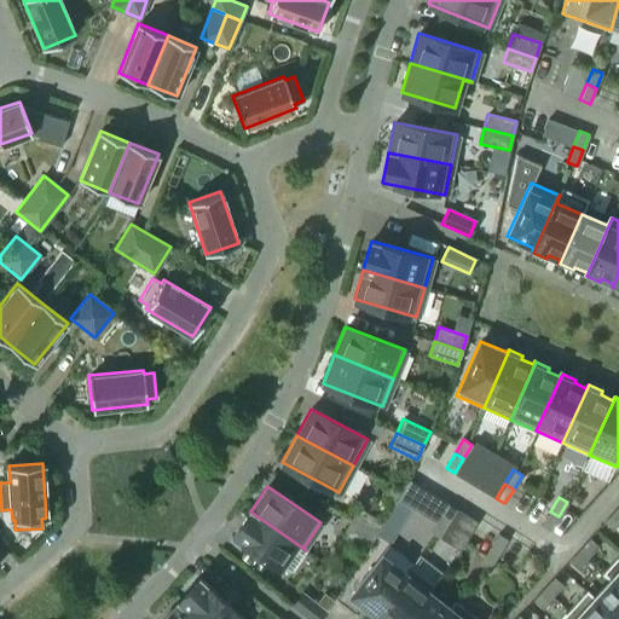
[(447,524),(457,509),(447,503),(439,518),(447,524)]
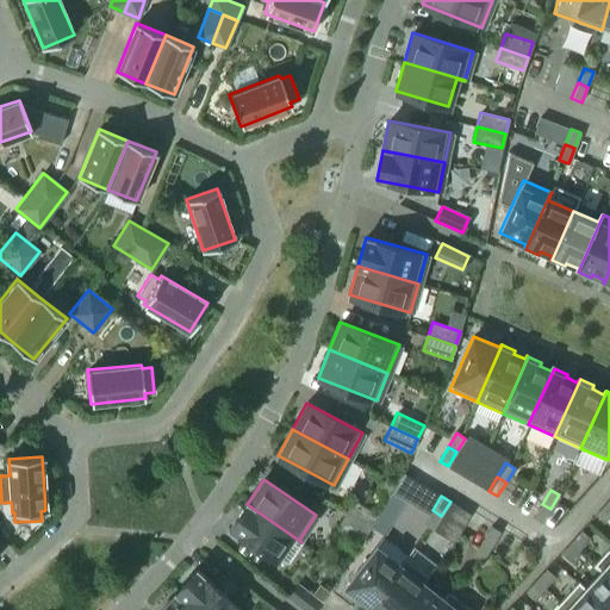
[(378,515),(353,499),(344,512),(369,528),(378,515)]
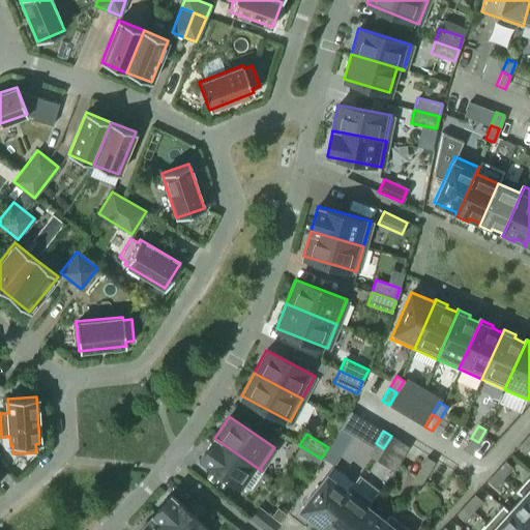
[(524,453),(529,446),(529,441),(525,437),(517,447),(524,453)]
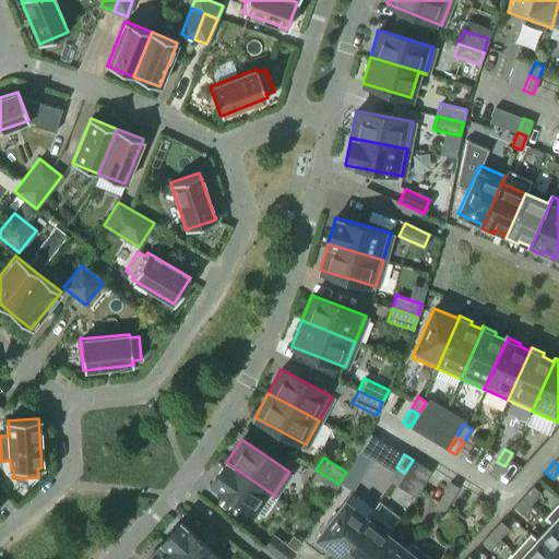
[(276,497),(226,462),(210,485),(251,513),(252,512),(259,516),(263,515),(276,497)]
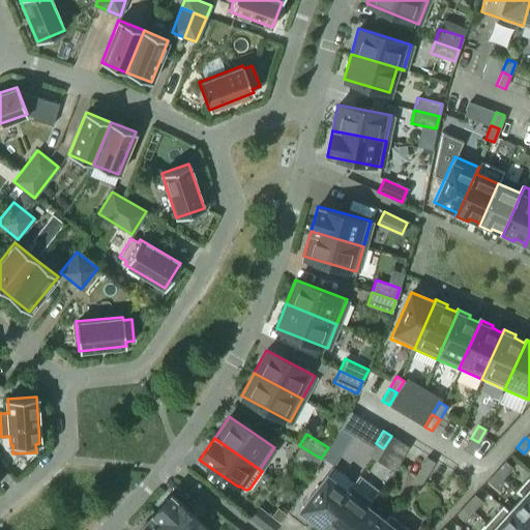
[(471,454),(478,442),(471,438),(463,449),(471,454)]
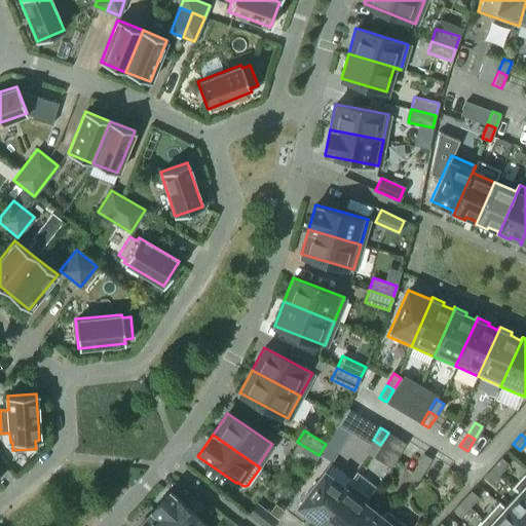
[(373,456),(380,445),(373,440),(366,452),(373,456)]
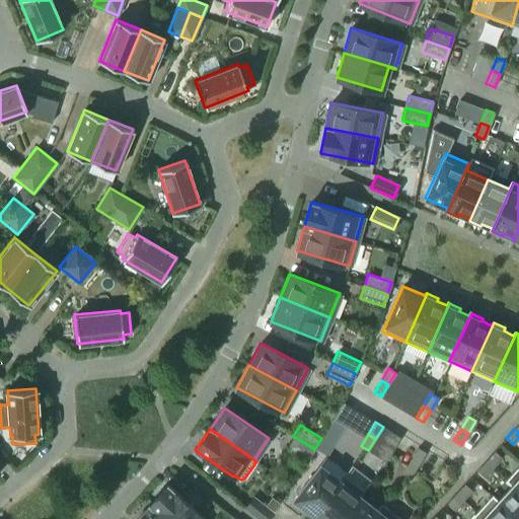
[(314,449),(293,436),(287,446),(308,459),(314,449)]
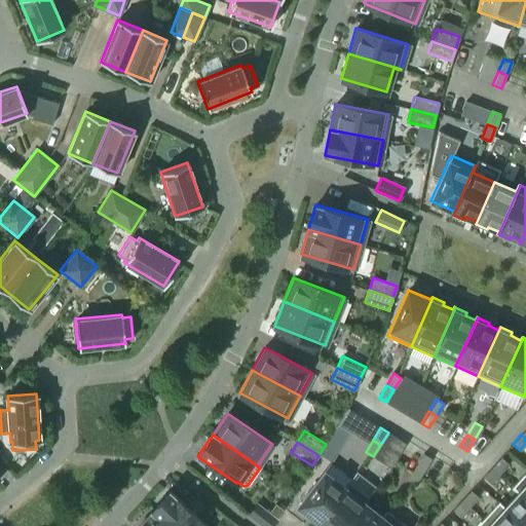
[(423,471),(430,458),(423,453),(415,465),(423,471)]
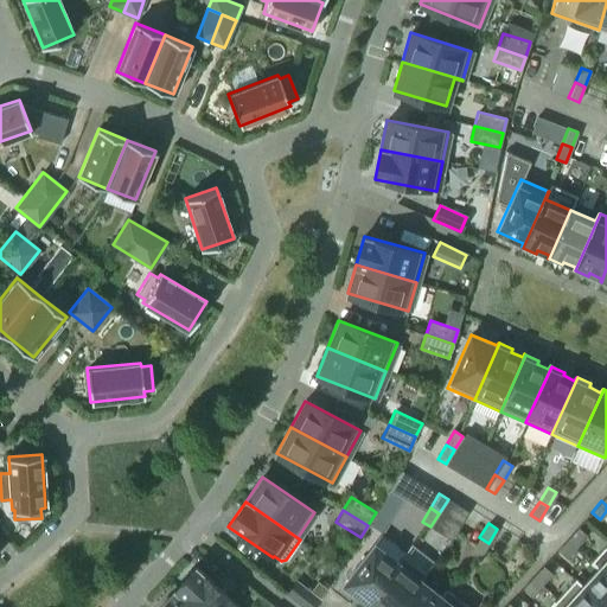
[(576,547),(586,535),(577,528),(567,540),(576,547)]
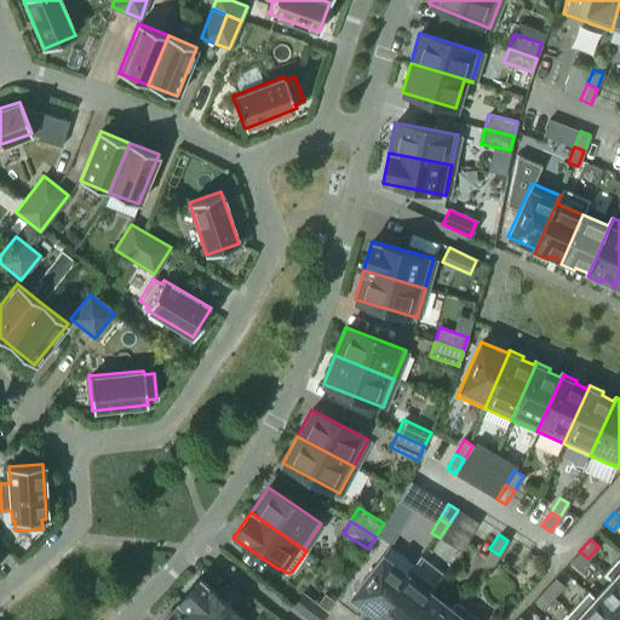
[(372,618),(411,567),(413,564),(389,546),(350,596),(373,614),(371,616),(372,618)]
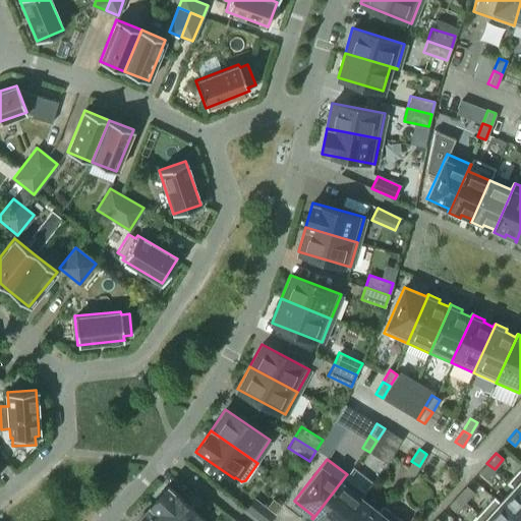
[(412,477),(419,466),(411,461),(404,473),(412,477)]
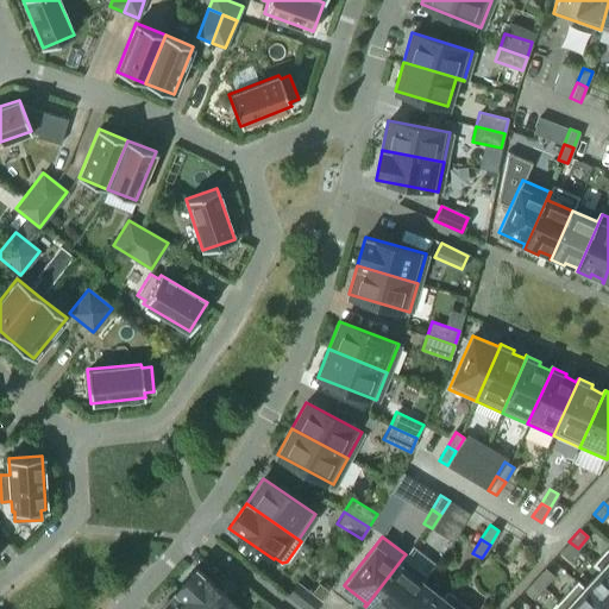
[(567,559),(578,548),(569,541),(559,552),(567,559)]
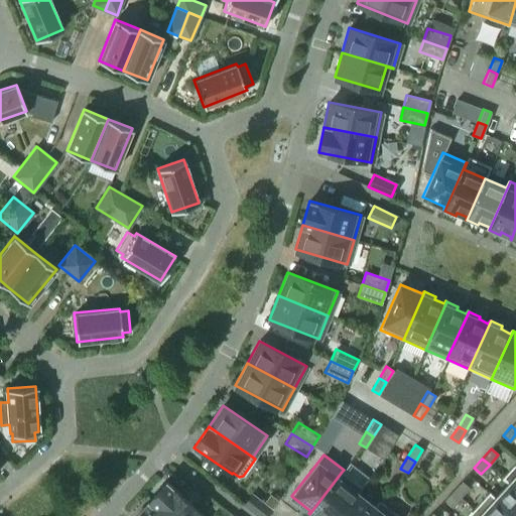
[(515,462),(503,477),(515,488),(515,462)]
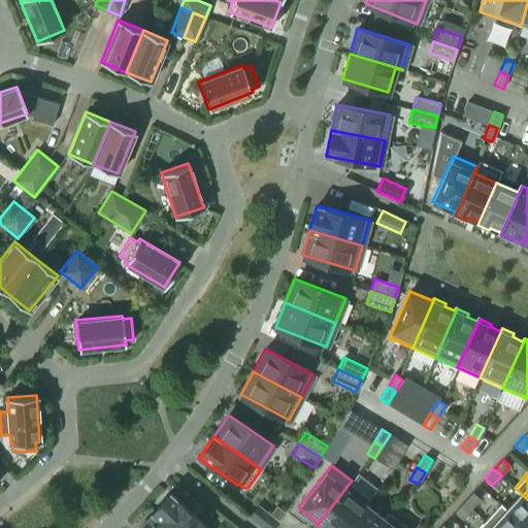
[(345,527),(369,498),(350,483),(317,526),(319,527),(345,527)]
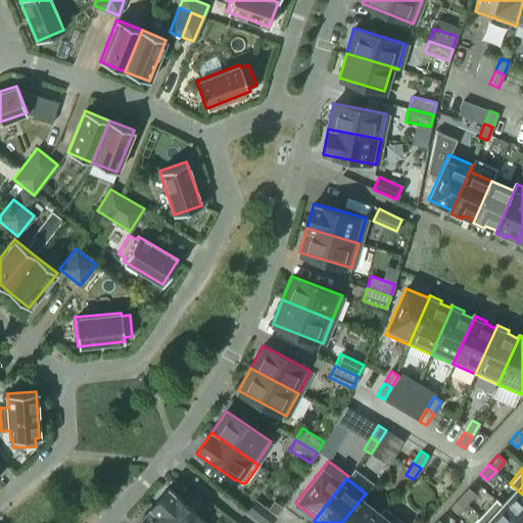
[(522,522),(522,494),(510,483),(509,484),(514,489),(502,504),(495,498),(494,500),(520,522),(522,522)]
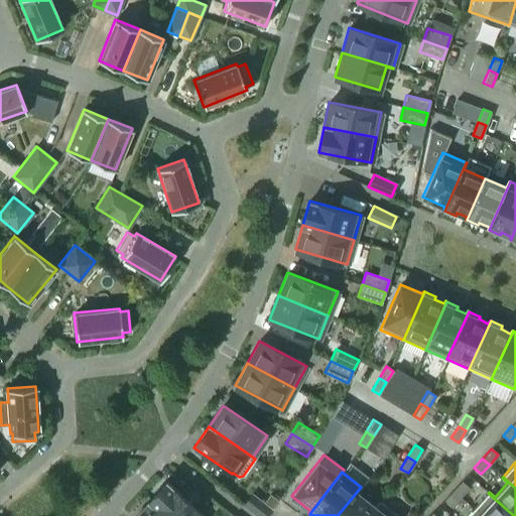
[(460,497),(469,488),(462,481),(453,491),(460,497)]
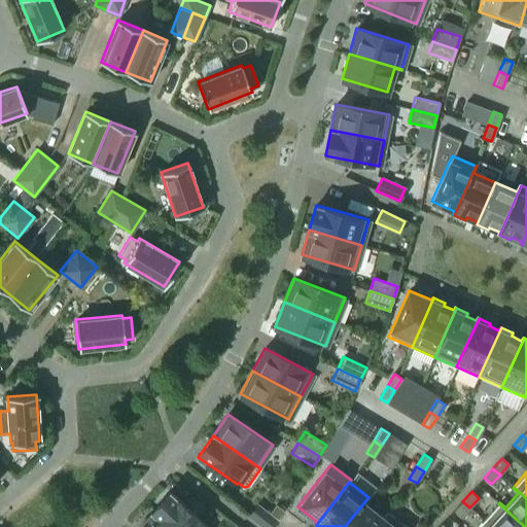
[(208,526),(170,492),(152,512),(169,526),(208,526)]
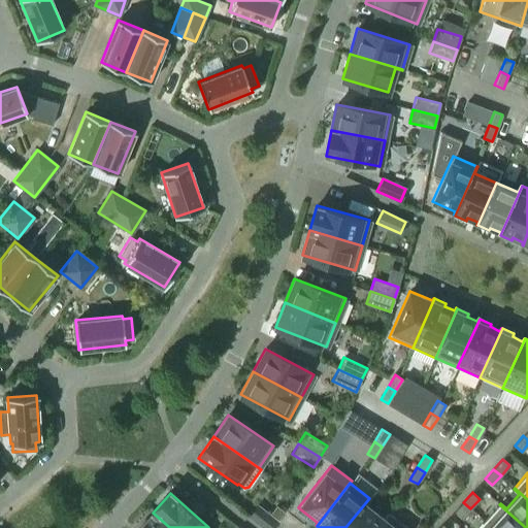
[(377,527),(389,514),(388,514),(384,519),(365,504),(369,499),(369,498),(345,527),(377,527)]
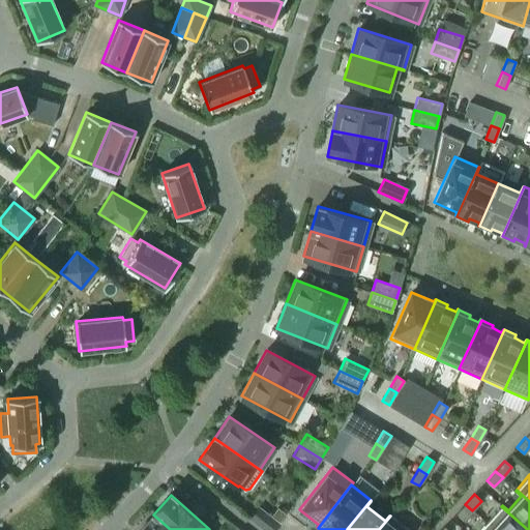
[(464,520),(472,510),(465,504),(455,513),(464,520)]
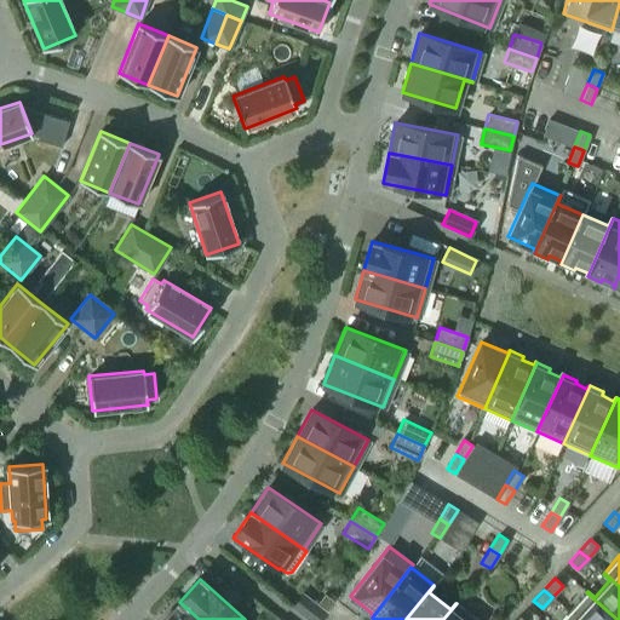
[(616,619),(586,592),(568,612),(577,619),(616,619)]
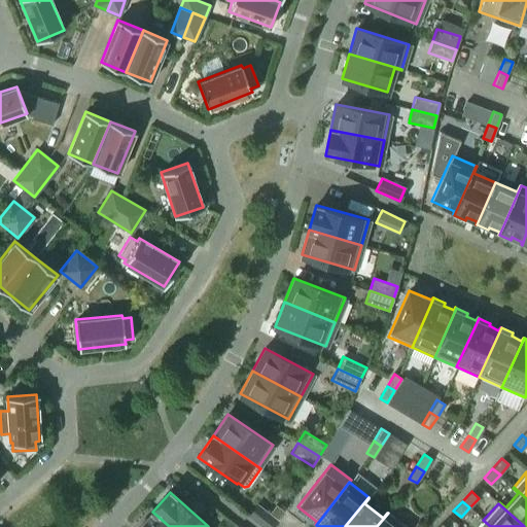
[(271,526),(277,520),(256,504),(248,515),(264,526),(271,526)]
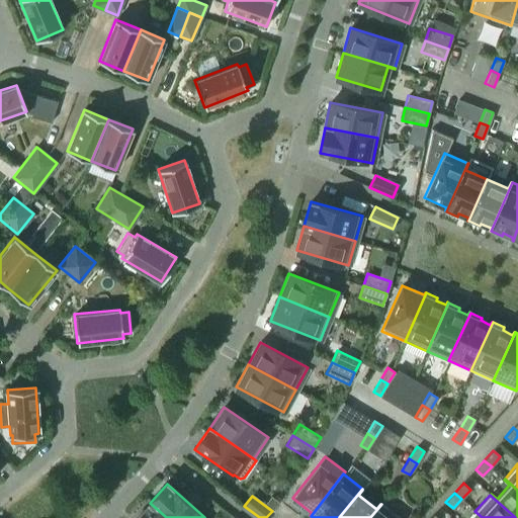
[(166,517),(150,503),(136,517),(166,517)]
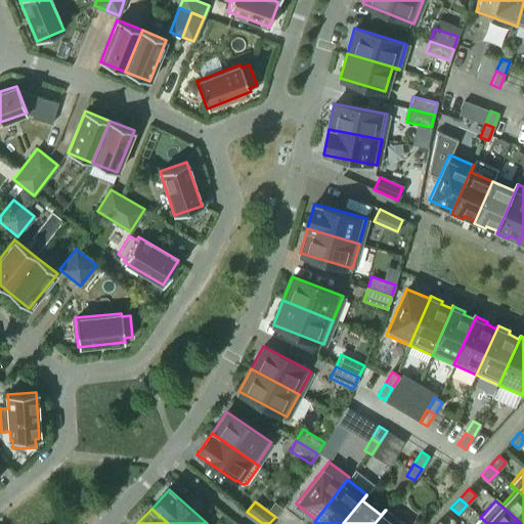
[(403,523),(386,510),(375,523),(403,523)]
